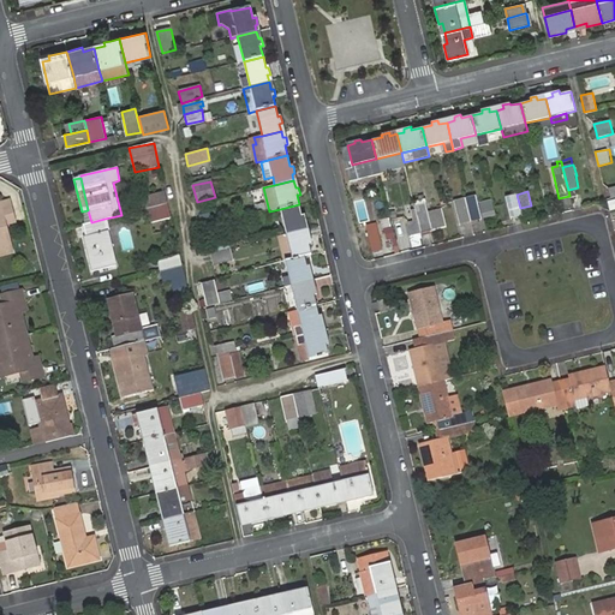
[(168,203),(165,192),(143,197),(145,209),(148,209),(168,203)]
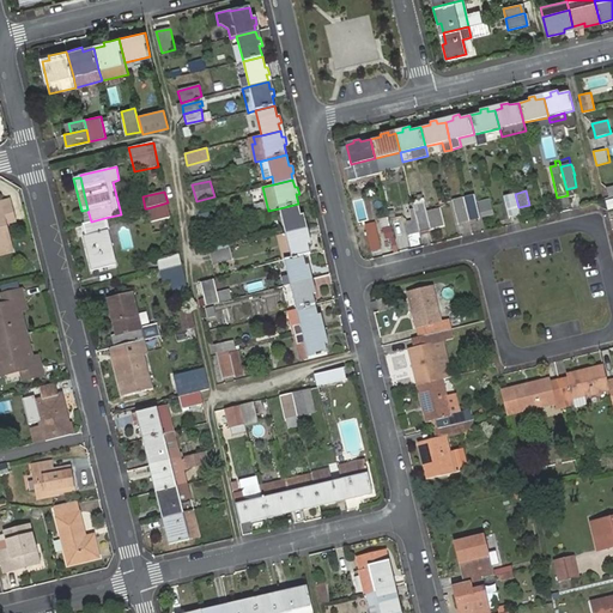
[(417,219),(419,232),(444,225),(441,208),(426,212),(422,192),(410,195),(417,219)]
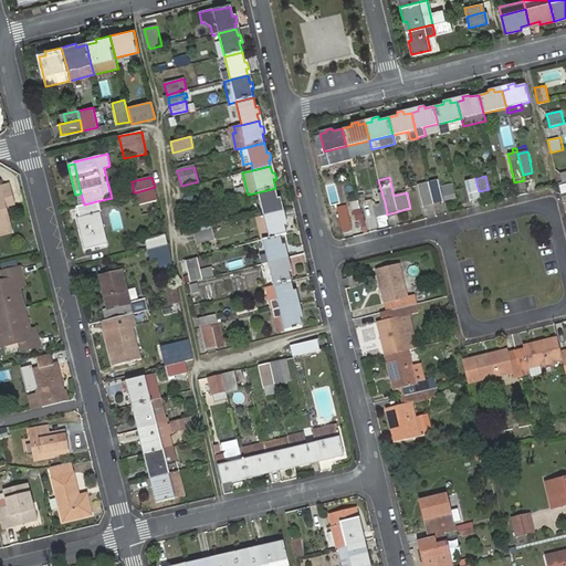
[(465,181),(469,194),(479,191),(475,179),(465,181)]
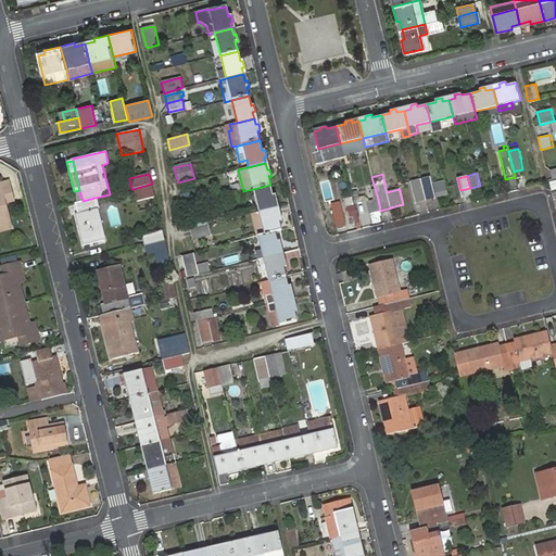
[(421,180),(426,199),(434,197),(429,178),(421,180)]
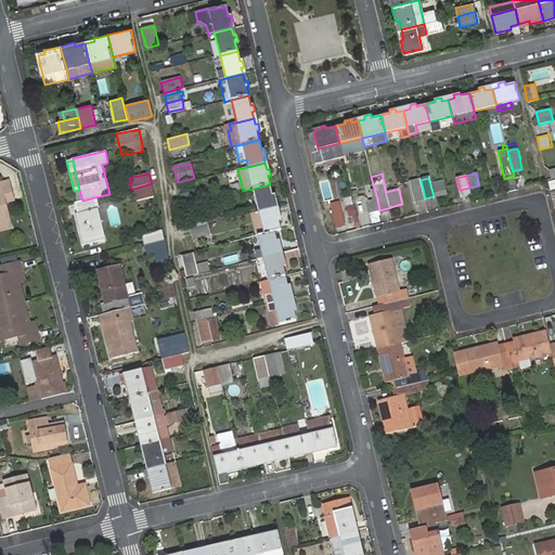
[(410,182),(415,201),(425,198),(421,180),(410,182)]
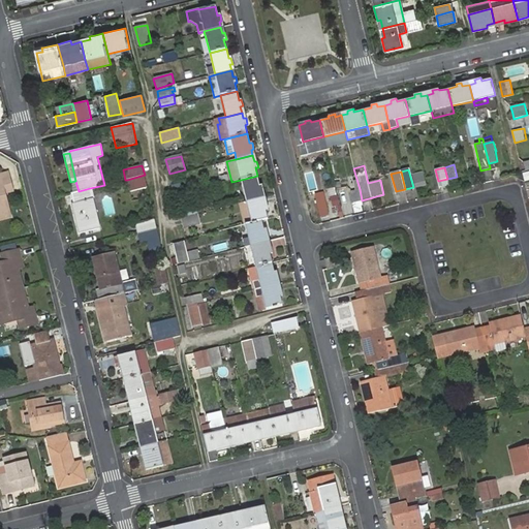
[(413,174),(416,186),(425,184),(422,172),(413,174)]
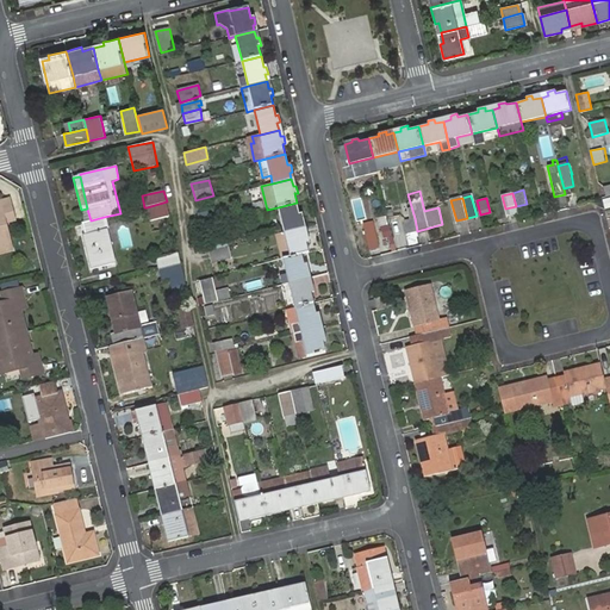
[(0,251),(12,250),(5,223),(14,221),(10,199),(0,200),(0,251)]
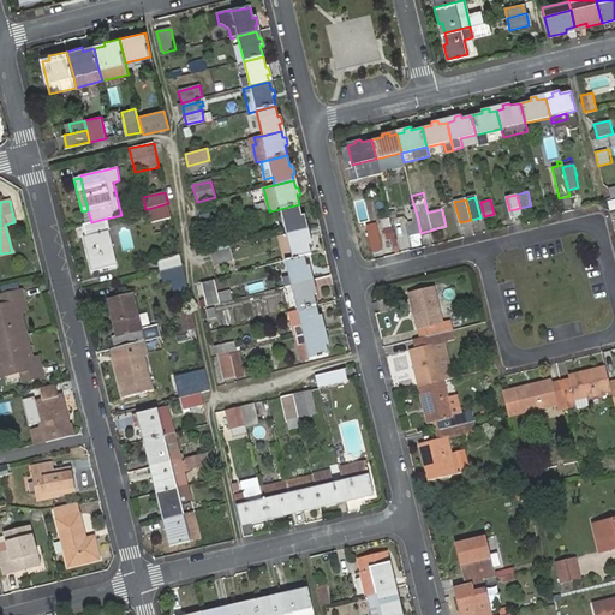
[(224,209),(221,201),(212,203),(214,212),(224,209)]
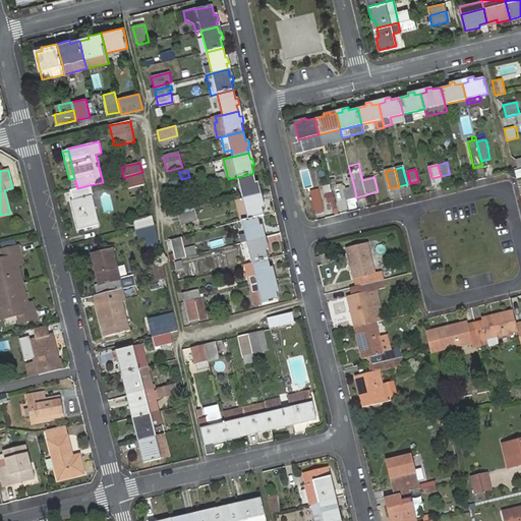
[(127,188),(145,184),(142,172),(125,177),(127,188)]
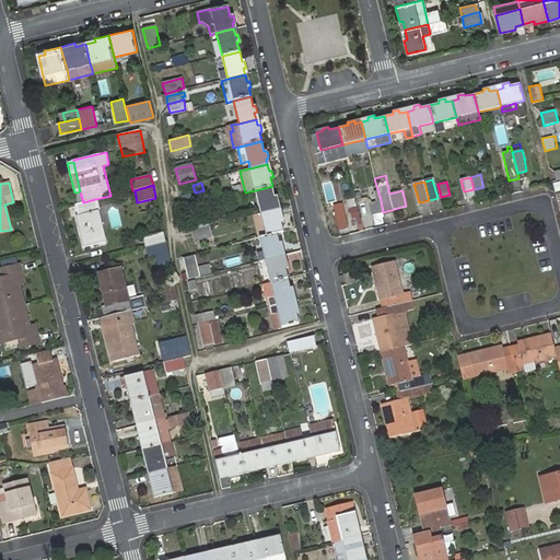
[(272,186),(255,190),(260,213),(263,213),(278,209),(277,202),(279,202),(278,195),(275,196),(272,186)]
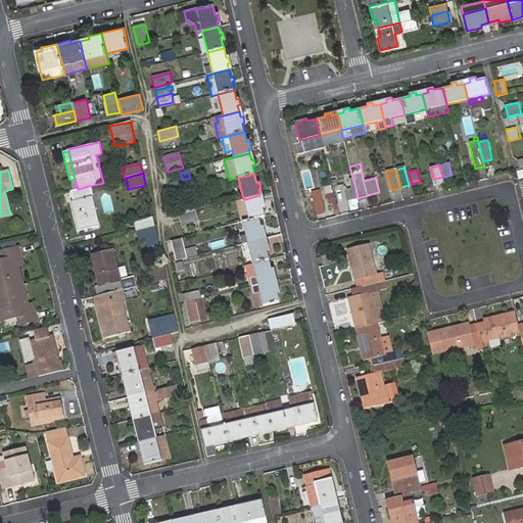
[(98,226),(89,186),(78,189),(69,191),(79,230),(98,226)]
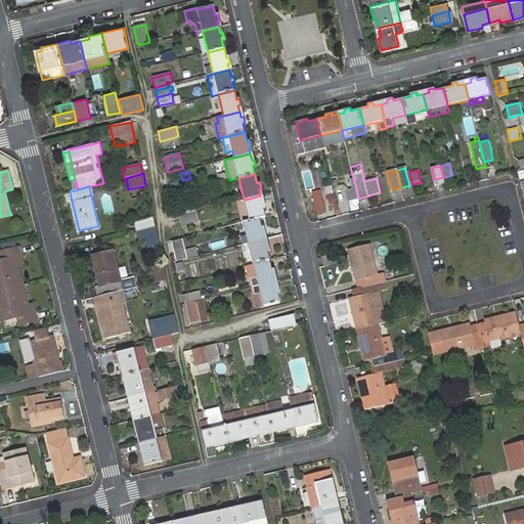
[(347,189),(350,201),(358,199),(356,187),(347,189)]
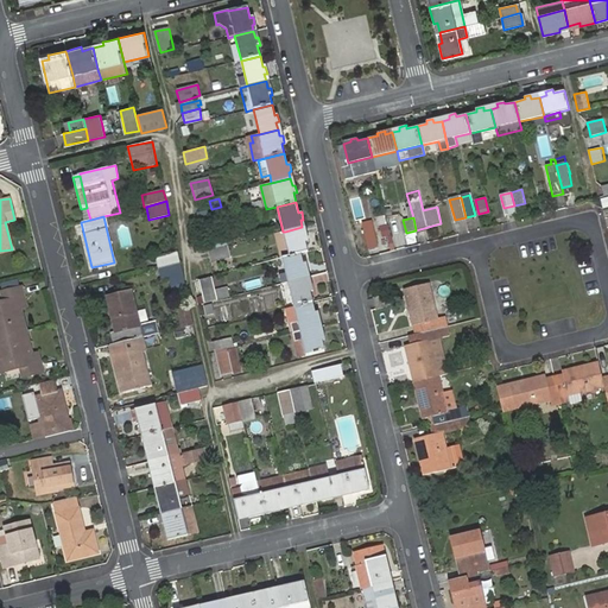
[(363,227),(368,248),(378,247),(372,221),(365,223),(365,226),(363,227)]
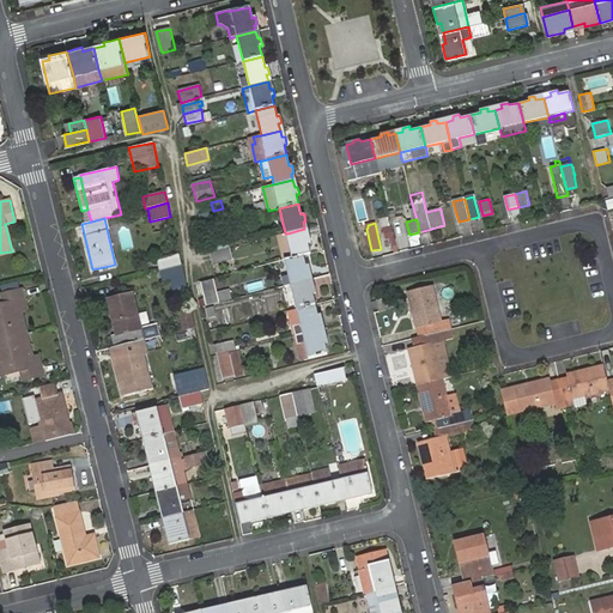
[(277,236),(283,261),(302,255),(310,253),(308,243),(311,242),(309,235),(307,236),(304,229),(287,234),(285,234),(277,236)]
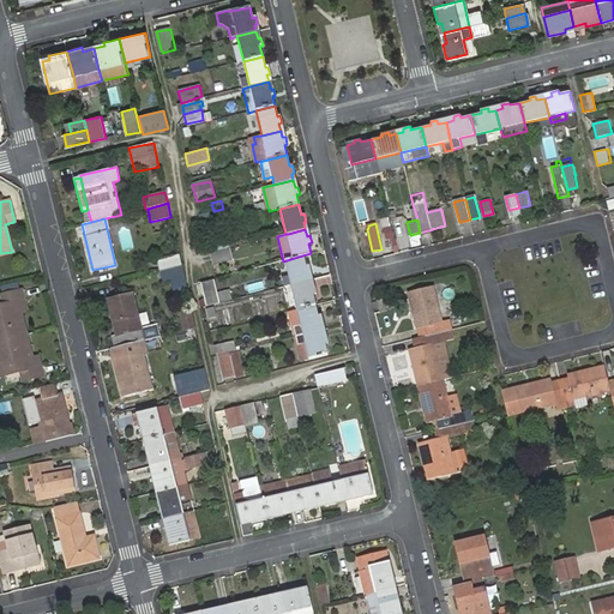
[(210,244),(212,253),(229,248),(227,239),(210,244)]
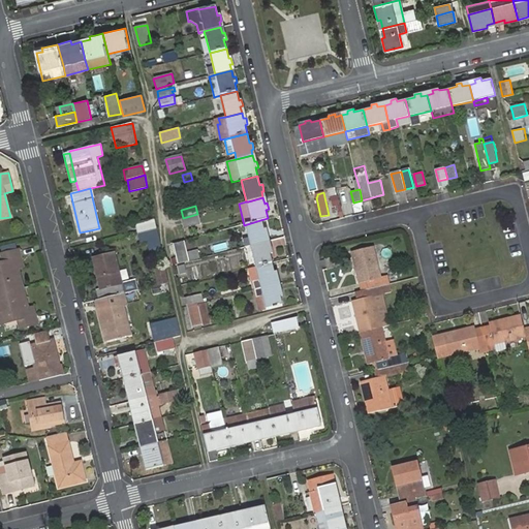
[(200,224),(197,214),(183,218),(181,218),(184,228),(200,224)]
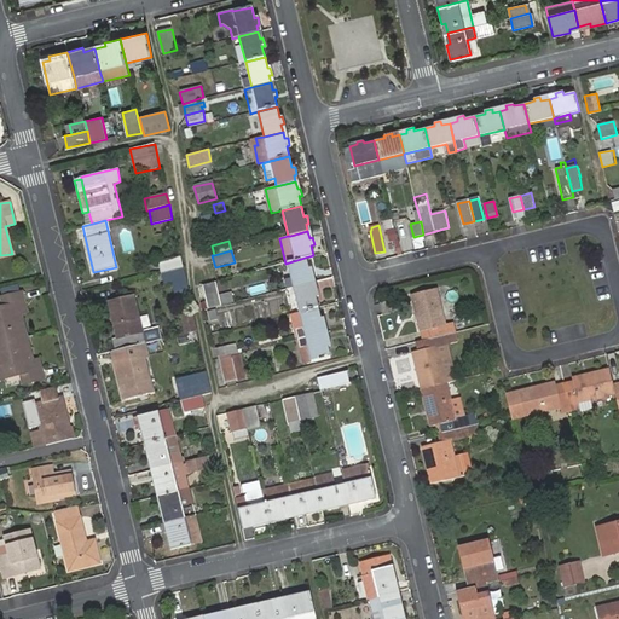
[(162,275),(183,268),(180,256),(158,261),(162,275)]
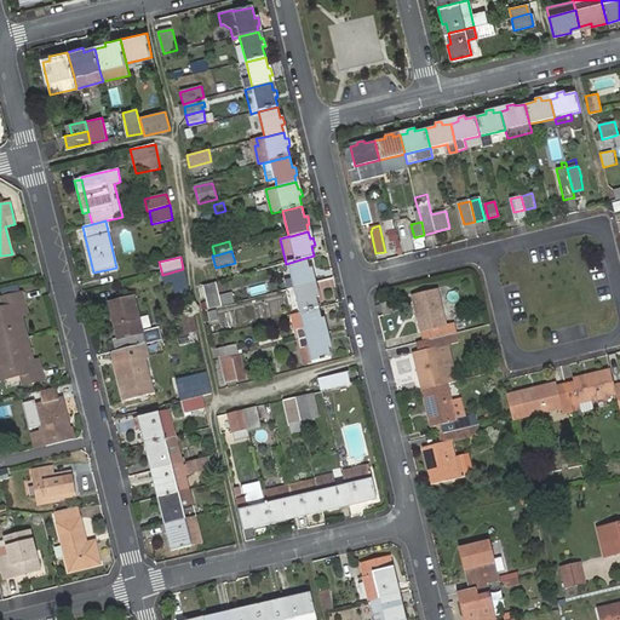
[(285,281),(287,290),(292,288),(311,283),(310,276),(314,276),(311,268),(308,269),(305,258),(286,264),(290,280),(285,281)]
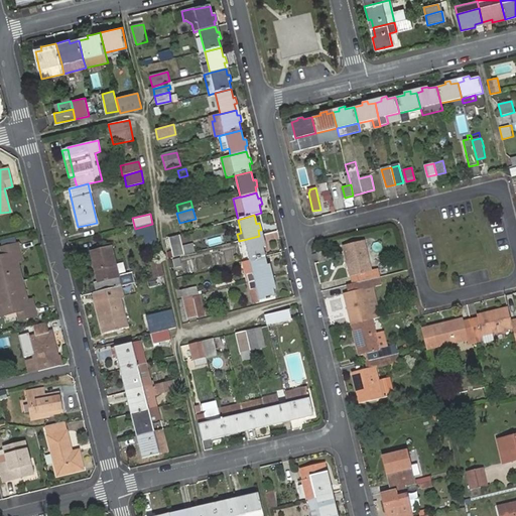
[(157,245),(152,224),(135,229),(137,238),(144,237),(146,248),(157,245)]
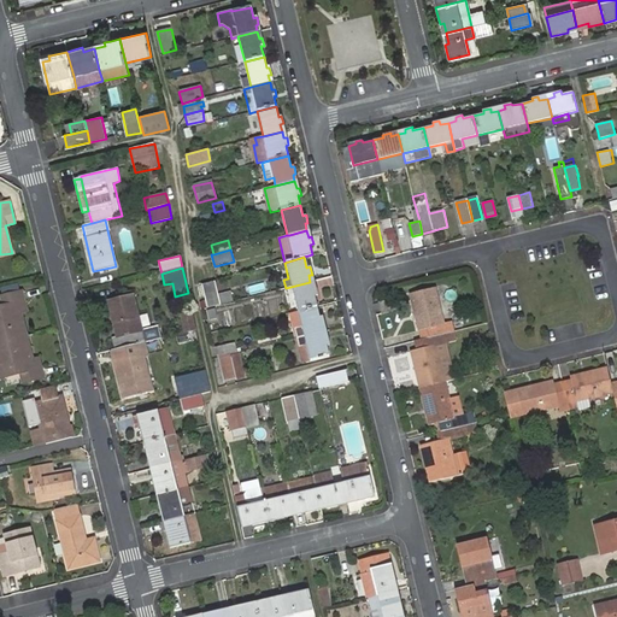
[(291,287),(297,312),(316,307),(313,298),(318,297),(315,288),(312,289),(310,282),(291,287)]
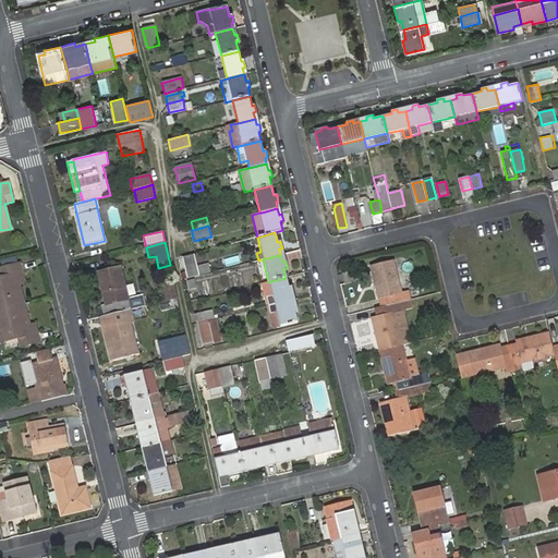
[(16,257),(1,262),(2,268),(17,264),(16,257)]
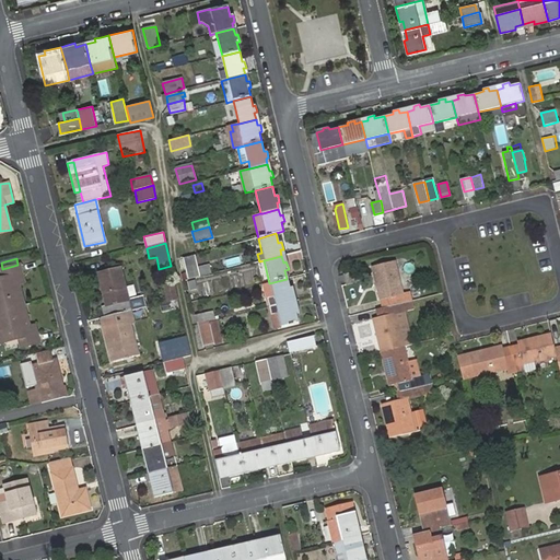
[(186,273),(188,279),(211,273),(209,265),(197,267),(195,258),(184,260),(186,273)]
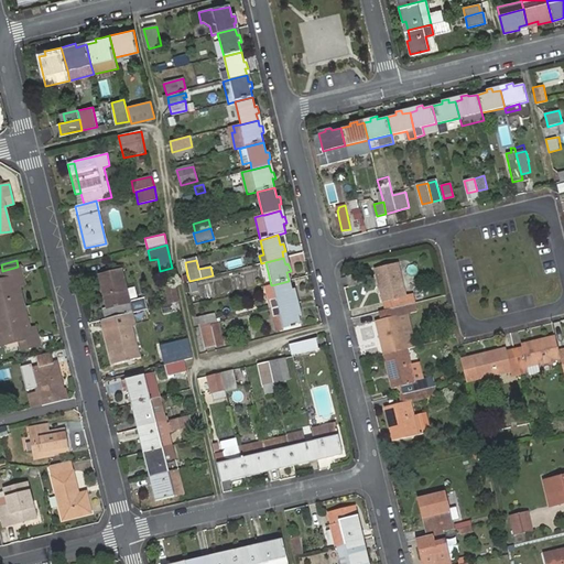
[(375,269),(384,311),(414,303),(412,295),(405,297),(398,263),(375,269)]
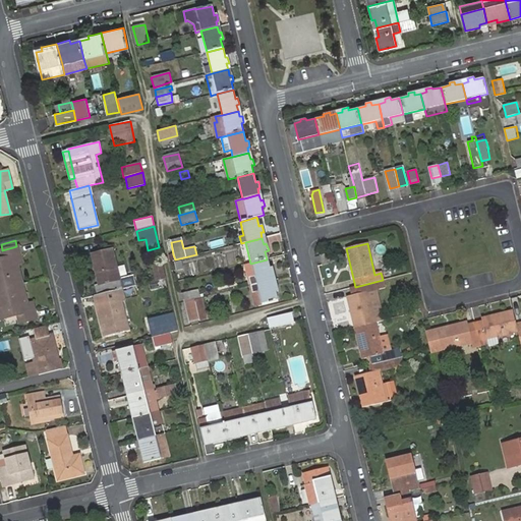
[(15,256),(21,255),(19,245),(16,246),(2,250),(0,250),(2,258),(0,258),(0,288),(9,287),(22,283),(17,265),(15,256)]
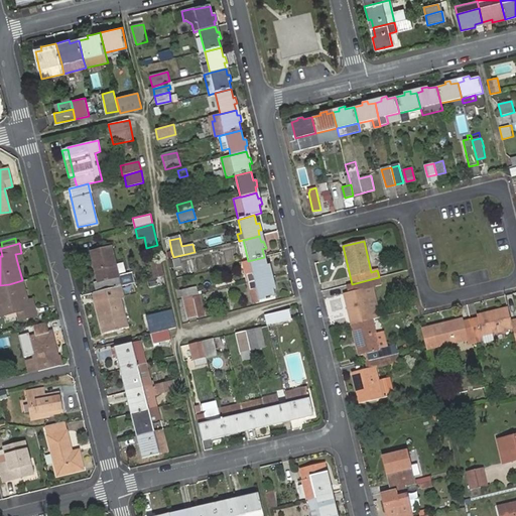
[(92,253),(101,291),(120,286),(118,276),(111,248),(92,253)]
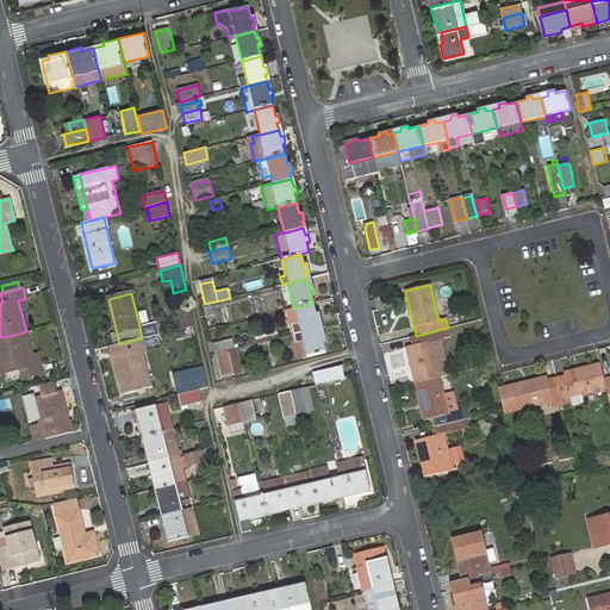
[(386,296),(374,299),(377,311),(388,307),(386,296)]
